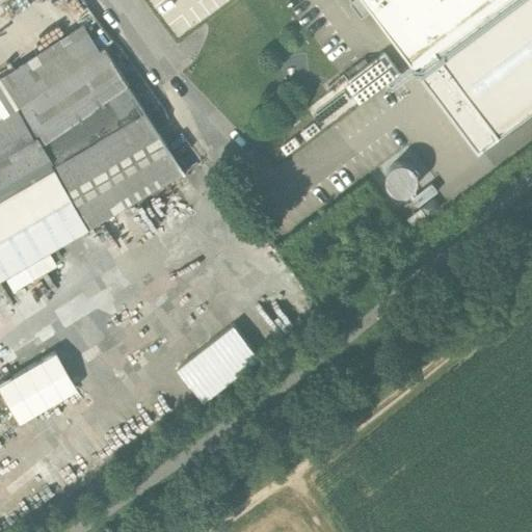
[(150,0),(182,42),(236,0),(150,0)]
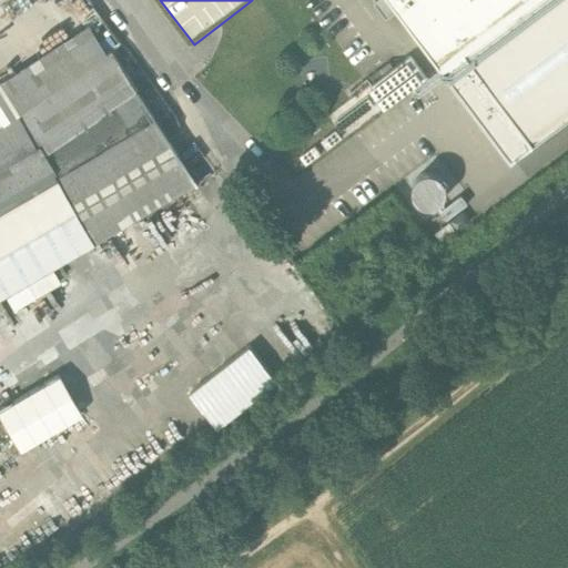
[(530,0),(392,0),(442,67),(530,0)]
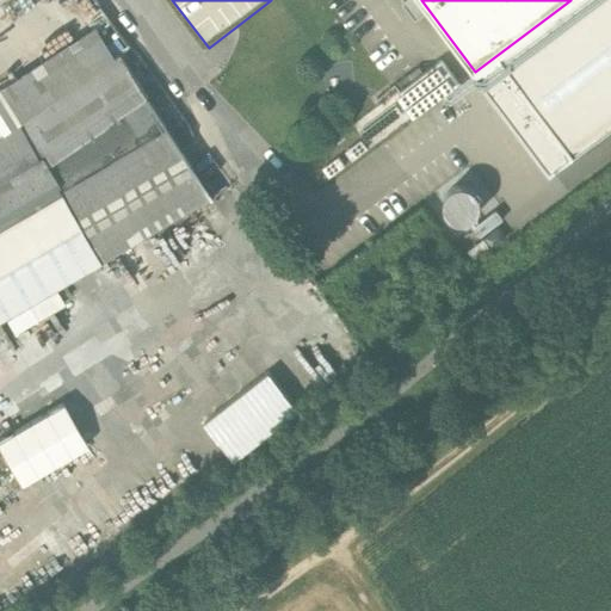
[(610,0),(571,0),(475,72),(550,172),(610,125),(610,0)]
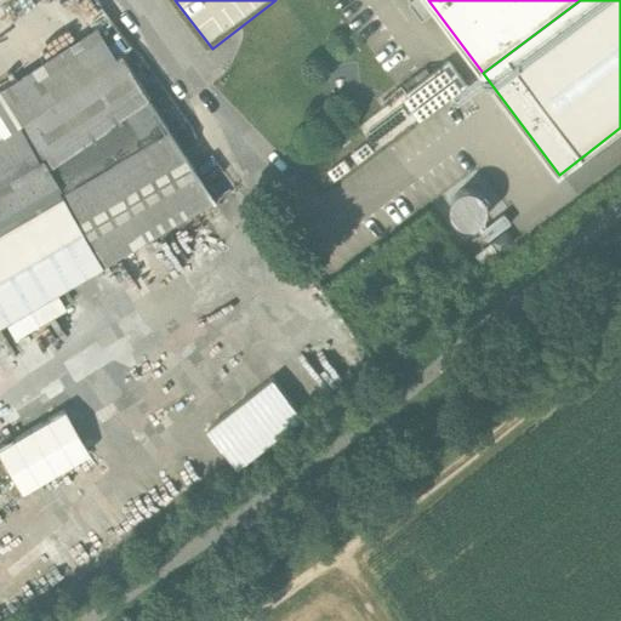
[(0,329),(215,208),(107,29),(0,92),(0,329)]
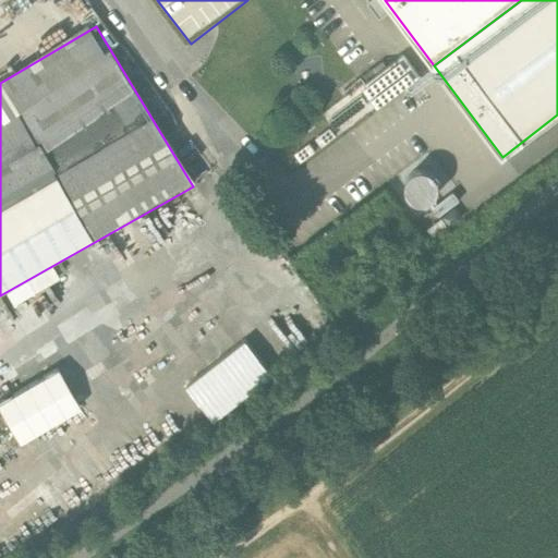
[(363,85),(275,150),(291,172),(379,107),(363,85)]
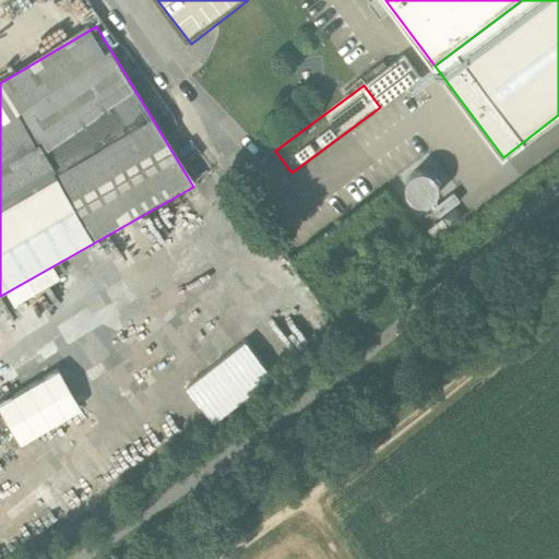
[(407,195),(412,201),(417,204),(424,205),(430,203),(436,199),(439,193),(439,187),(438,181),(433,176),(429,173),(423,171),(416,173),(411,177),(407,182),(406,189),(407,195)]
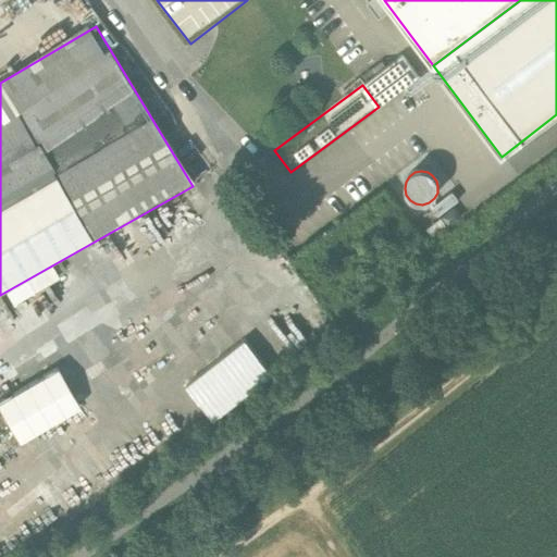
[(452,194),(431,209),(437,218),(458,202),(452,194)]
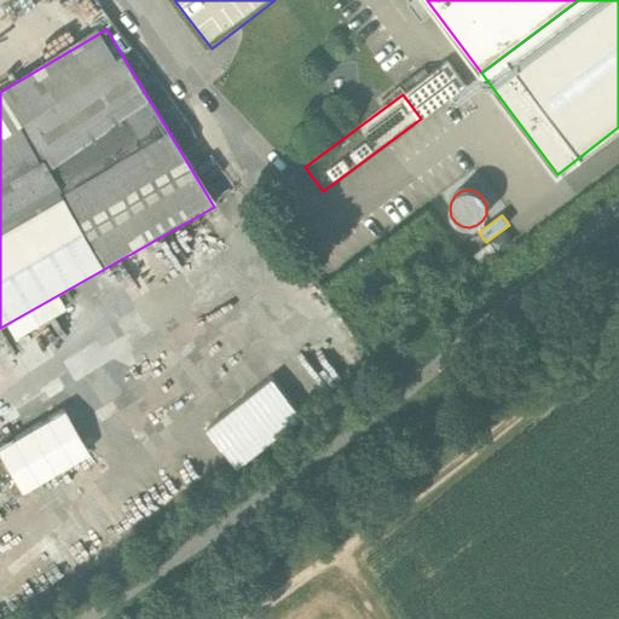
[(0,440),(0,450),(18,489),(90,453),(68,409),(0,440)]
